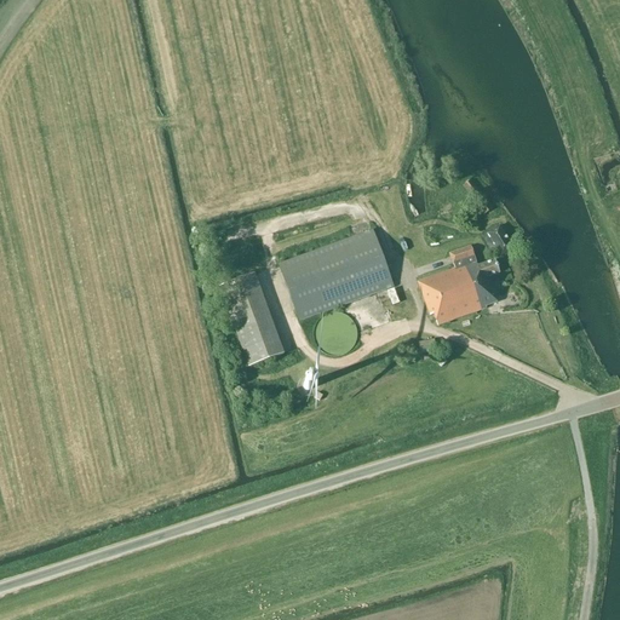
[(492,252),(495,250),(500,257),(514,250),(499,225),(487,234),(482,236),(492,252)]
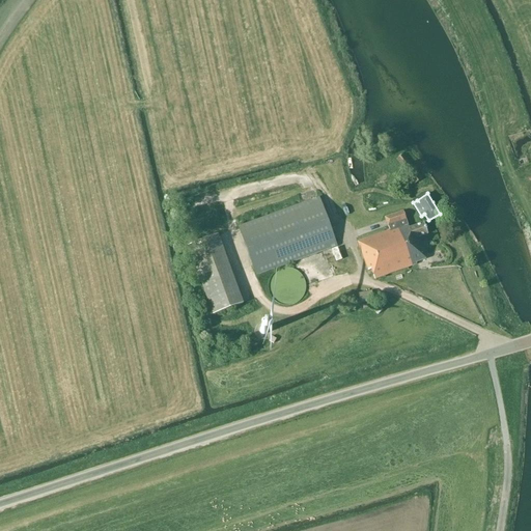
[(319,197),(238,227),(256,276),(337,246),(319,197)]
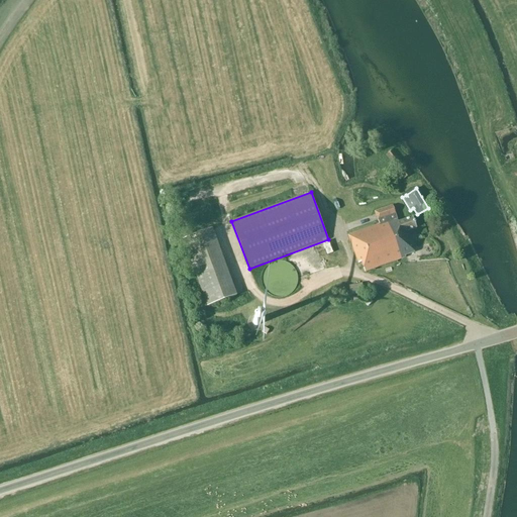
[(412,217),(398,222),(397,218),(395,219),(393,215),(396,214),(393,205),(375,212),(378,220),(390,216),(391,220),(348,235),(358,264),(360,263),(365,272),(405,256),(405,255),(414,252),(407,231),(416,228),(412,217)]
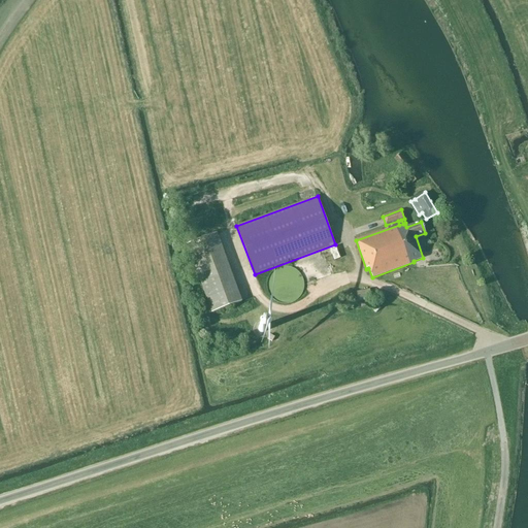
[(241,302),(216,233),(187,244),(211,312),(241,302)]
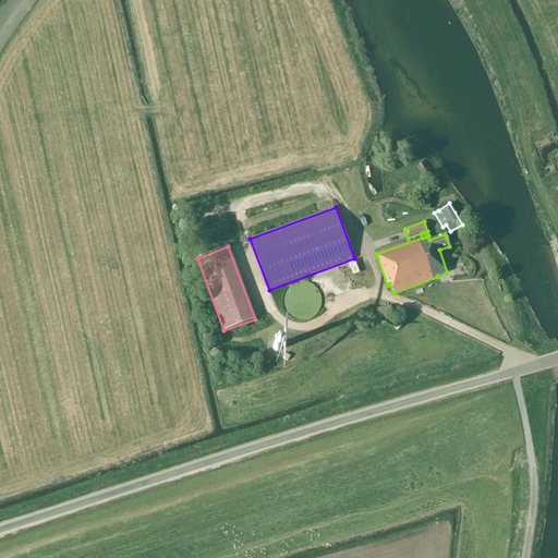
[(390,306),(376,308),(378,318),(392,316),(390,306)]
